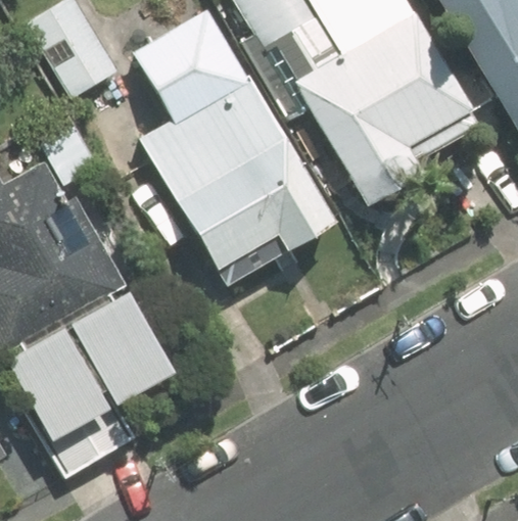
[(71,100),(122,70),(80,0),(69,0),(27,25),(71,100)]
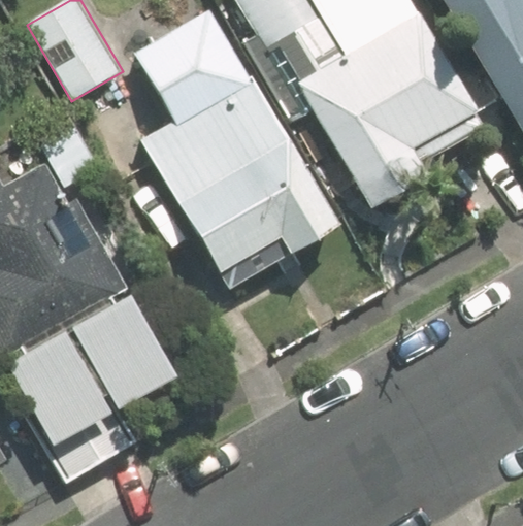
[(249,0),(370,207),(427,175),(414,152),(470,120),(400,0),(346,0),(324,12),(317,0),(249,0)]
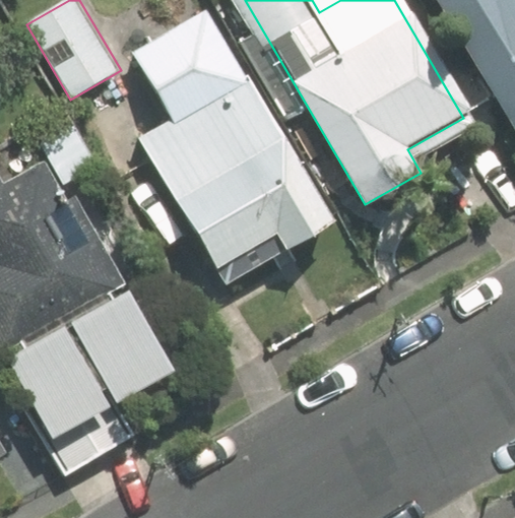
[(438,0),(514,131),(514,0),(438,0)]
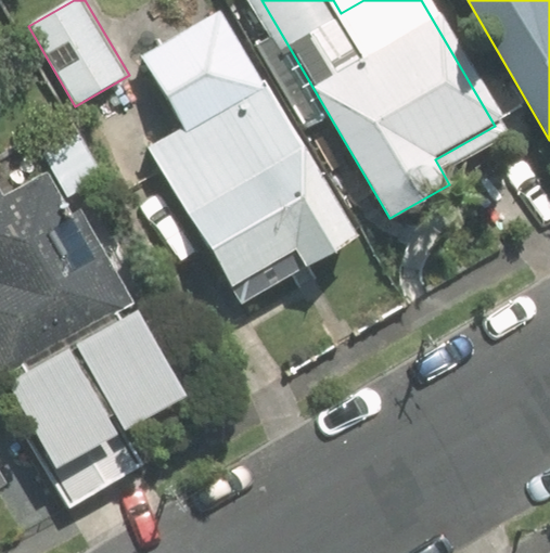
[(238,303),(354,236),(221,10),(141,55),(184,129),(149,150),(238,303)]
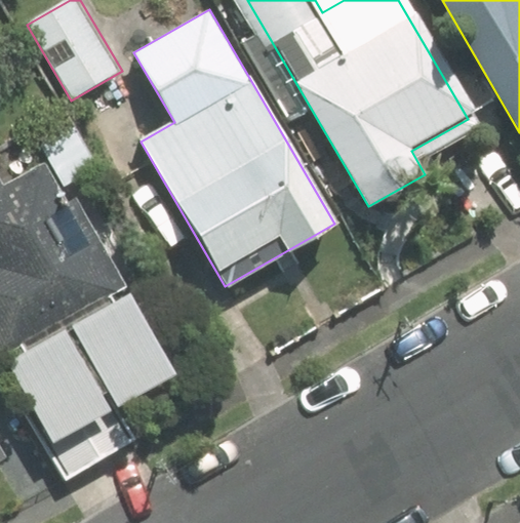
[(171,376),(46,162),(4,186),(0,178),(0,348),(67,464),(128,429),(116,408),(171,376)]
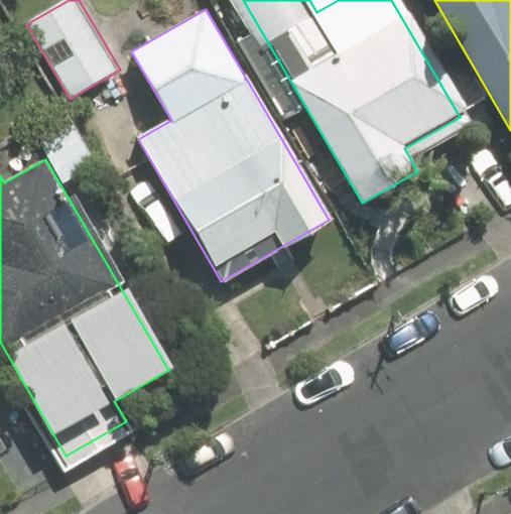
All buildings are outlined.
